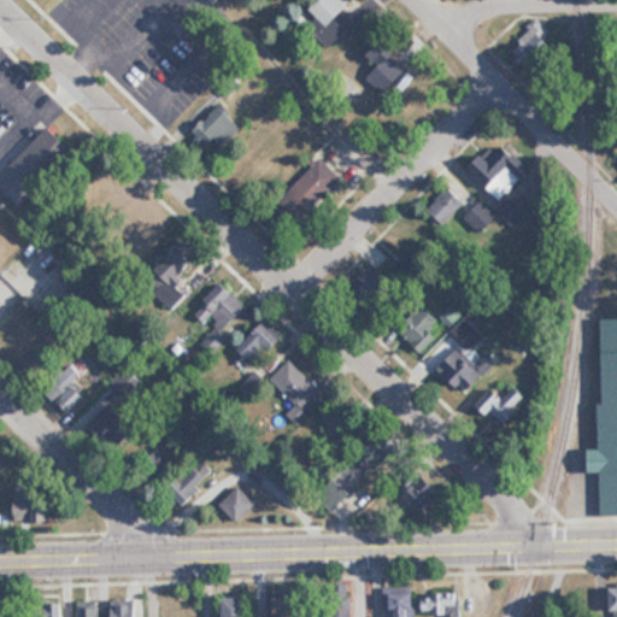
[(313,0),(307,7),(327,28),(353,1),(351,0),(313,0)]
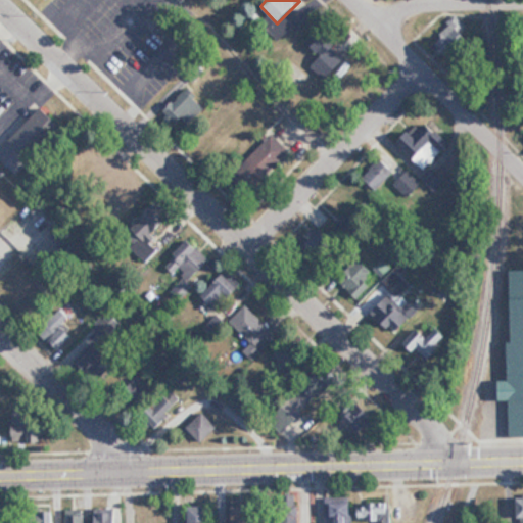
[(431,42),(452,61),(471,41),(461,31),(465,27),(455,17),(431,42)]
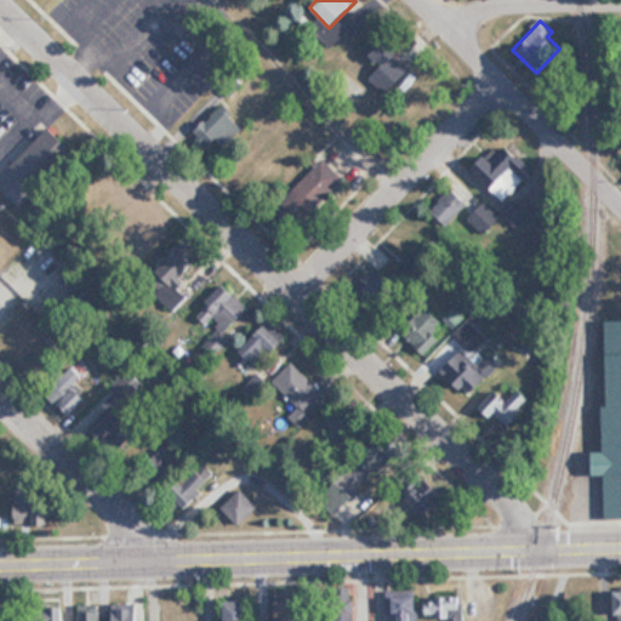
[(380,66),(369,77),(388,96),(414,70),(379,35),(364,50),(380,66)]
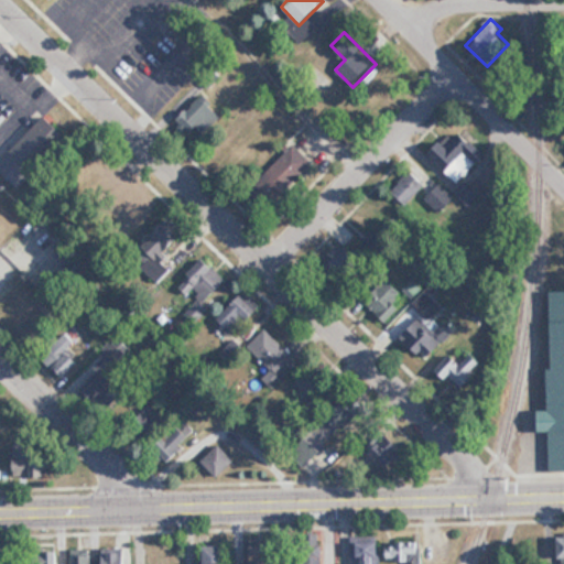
[(175,119),(194,141),(221,116),(202,95),(175,119)]
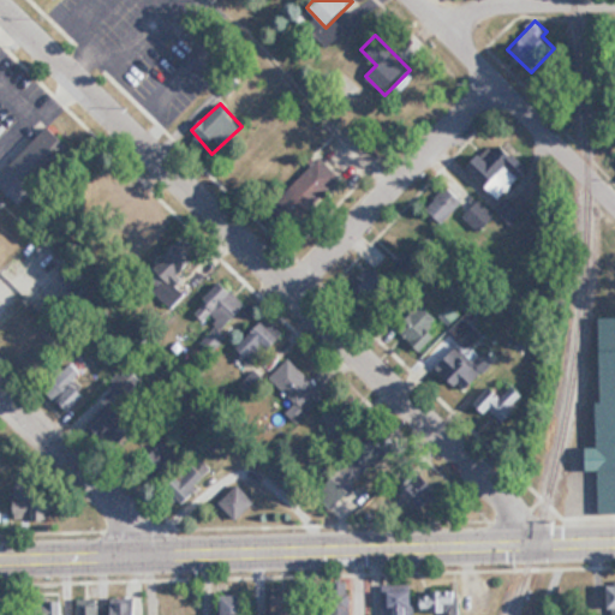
[(51,125),(0,175),(0,189),(21,209),(77,151),(51,125)]
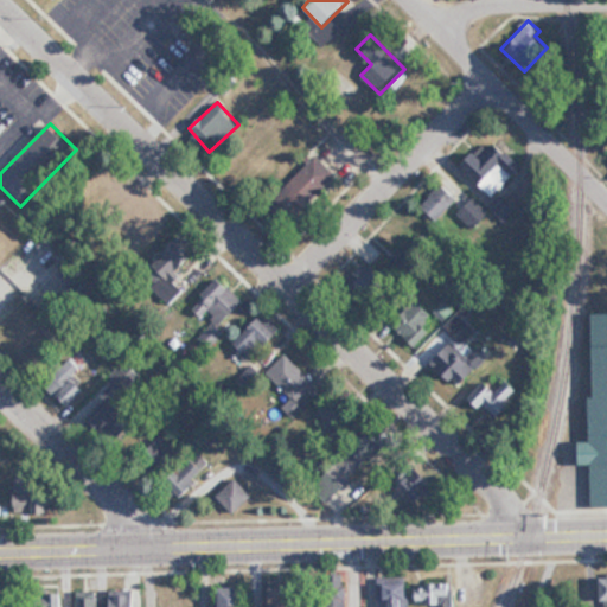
[(523,167),(497,141),(480,157),(473,149),(460,164),(492,197),(523,167)]
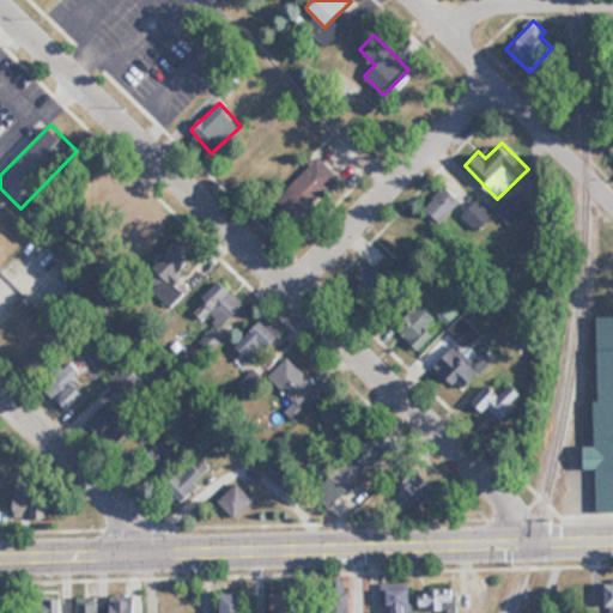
[(277,195),(297,217),(339,176),(317,155),(277,195)]
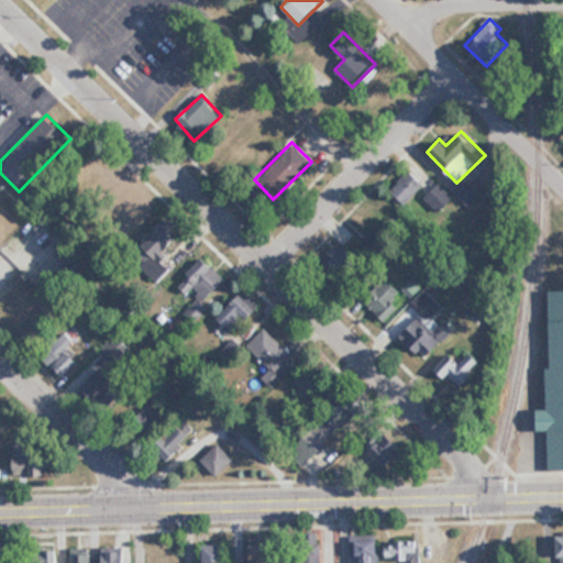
[(406,203),(426,183),(411,168),(392,189),(406,203)]
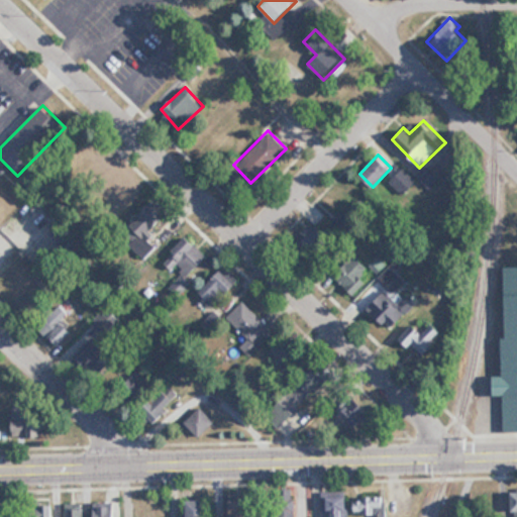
[(390,182),(411,200),(424,187),(428,190),(438,179),(425,167),(414,179),(402,168),(390,182)]
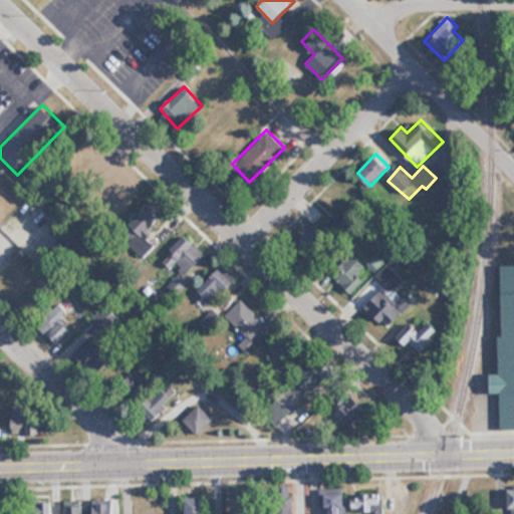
[(99,186),(119,206),(137,189),(116,169),(99,186)]
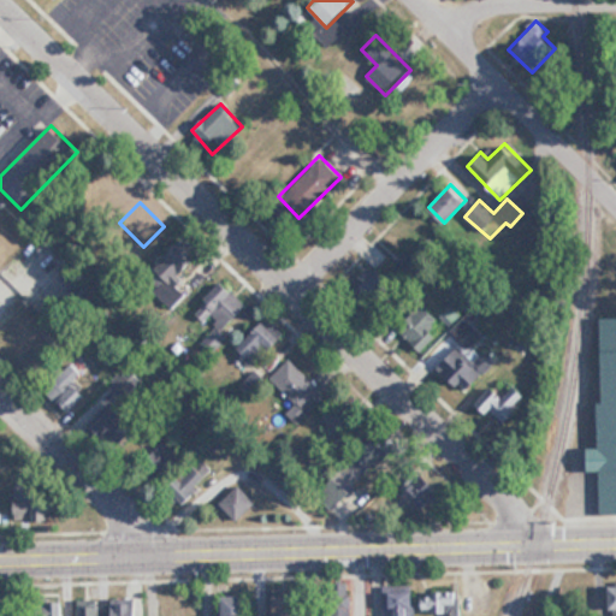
[(172,308),(187,295),(176,283),(203,256),(185,237),(143,278),(172,308)]
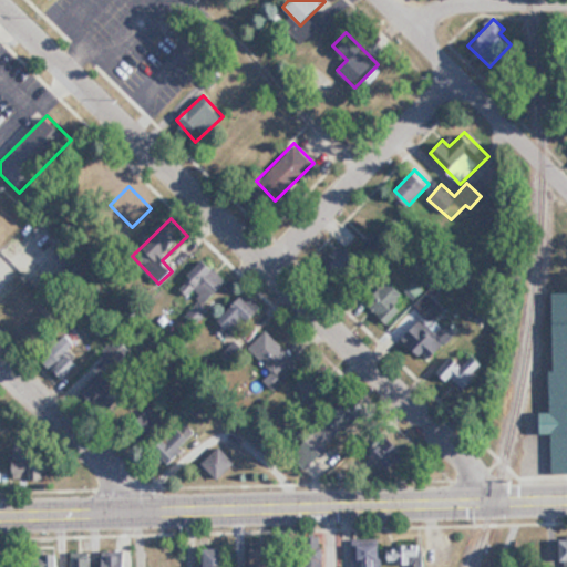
[(384,247),(373,235),(364,243),(375,255),(384,247)]
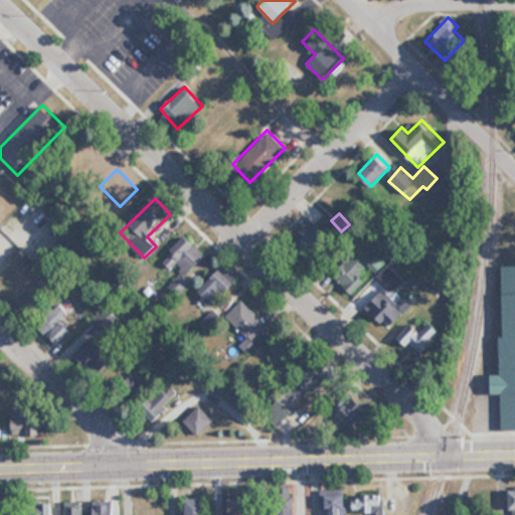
[(321,253),(330,233),(306,223),(297,242),(321,253)]
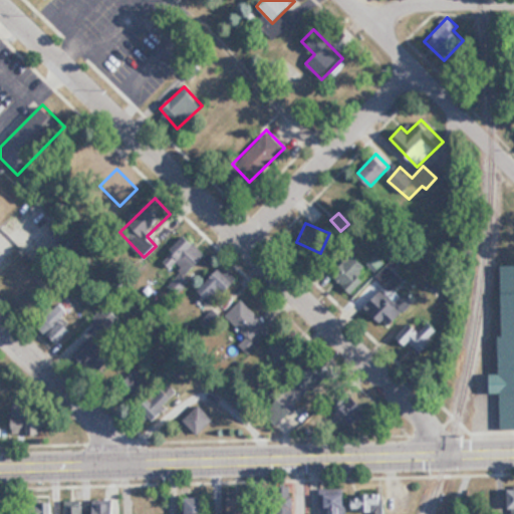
[(182,272),(168,285),(176,294),(190,281),(184,276),(206,256),(187,235),(162,258),(171,269),(175,265),(182,272)]
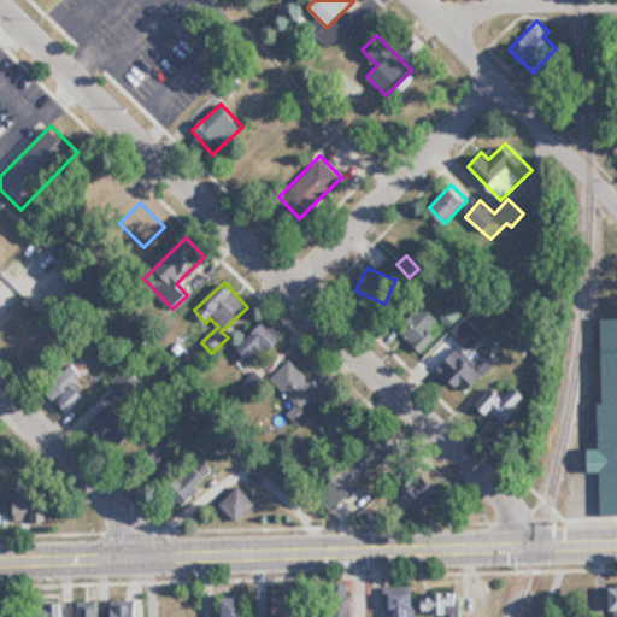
[(440,319),(425,304),(399,328),(421,351),(438,335),(430,328),(440,319)]
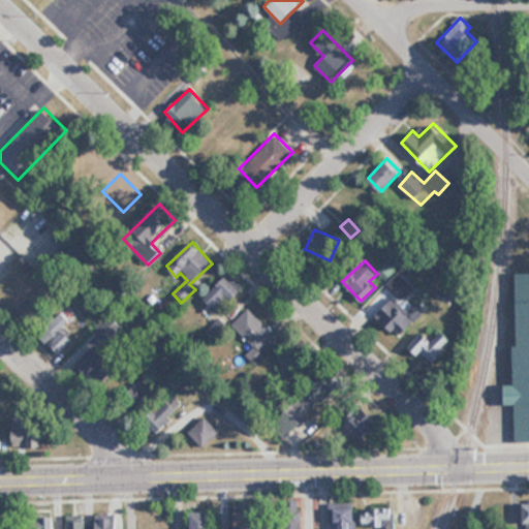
[(244,287),(229,272),(201,300),(216,315),(244,287)]
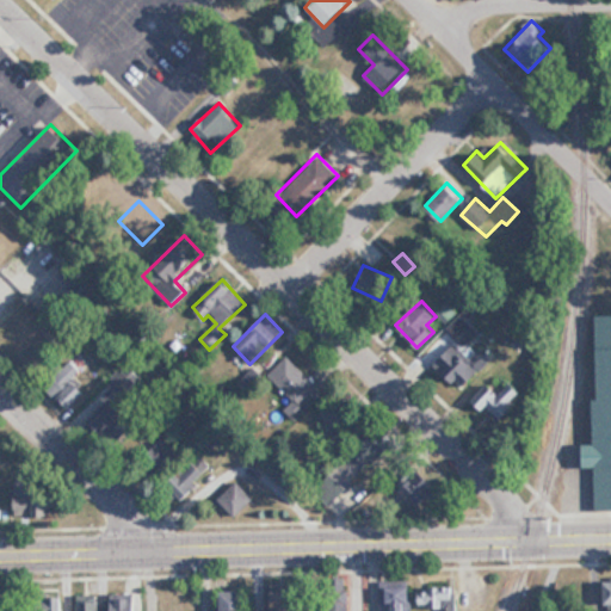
[(610,507),(610,314),(596,315),(597,444),(586,444),(586,467),(596,467),(597,508),(610,507)]
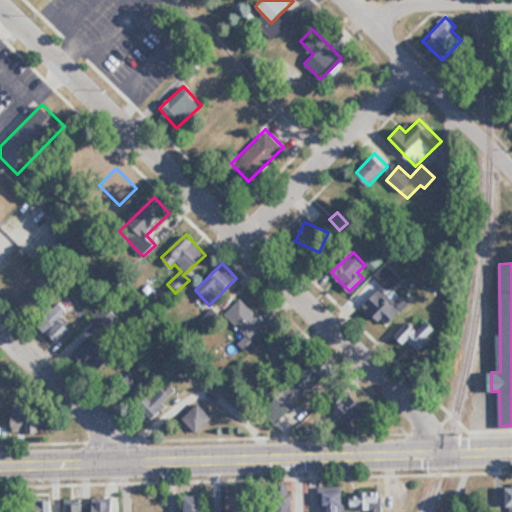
[(403,310),(381,287),(363,305),(386,327),(403,310)]
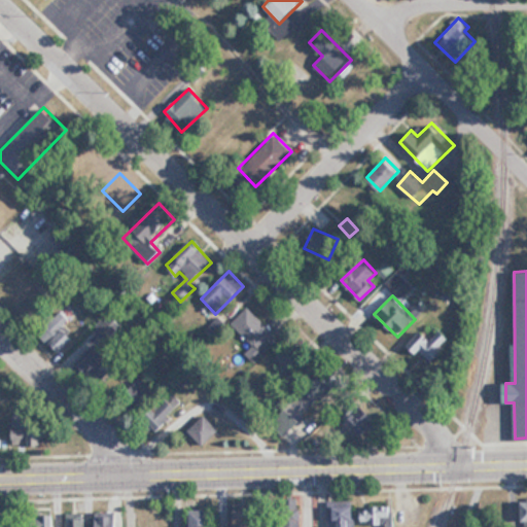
[(232,324),(253,344),(245,353),(255,362),(278,337),(246,308),(232,324)]
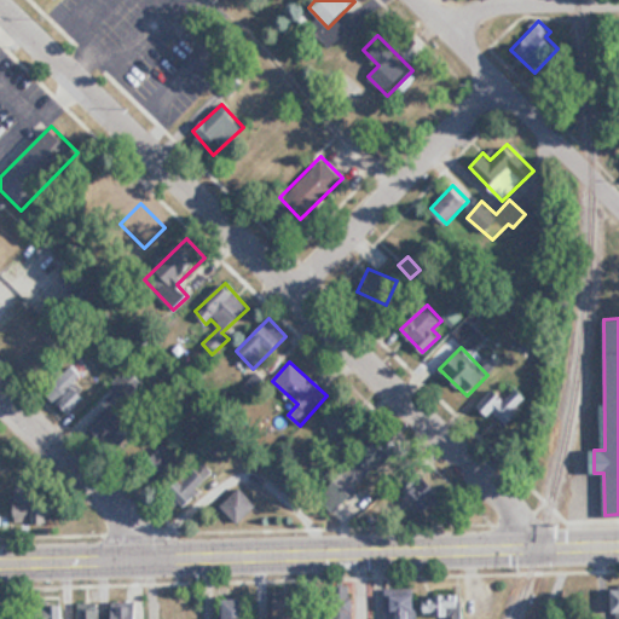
[(74,385),(84,375),(70,363),(44,389),(69,415),(86,397),(74,385)]
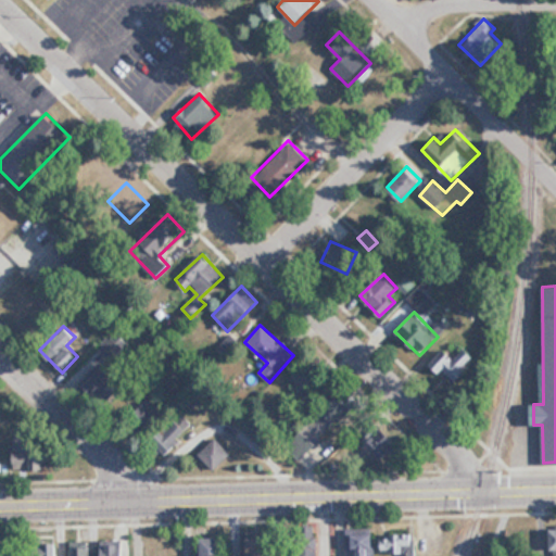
[(464,348),(453,357),(445,349),(428,364),(447,387),(477,362),(464,348)]
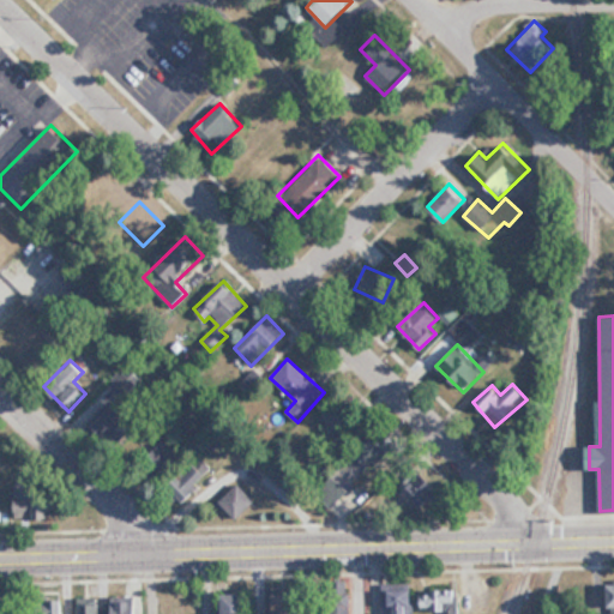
[(354,419),(337,399),(317,417),(335,437),(354,419)]
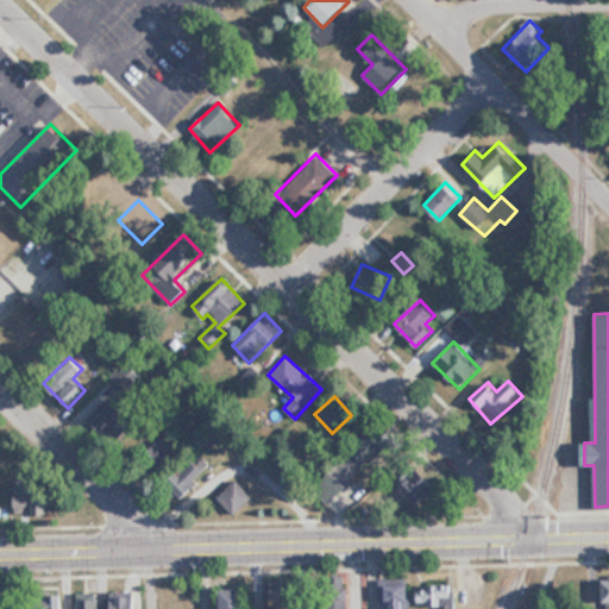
[(85,421),(107,451),(135,431),(112,401),(85,421)]
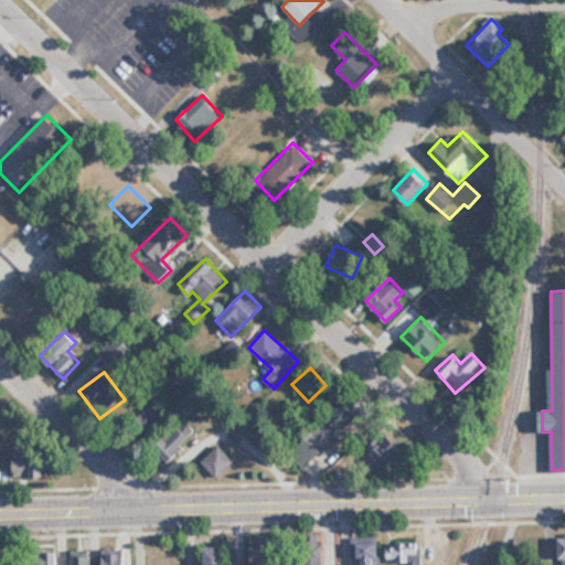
[(306,467),(359,411),(345,397),(291,454),(306,467)]
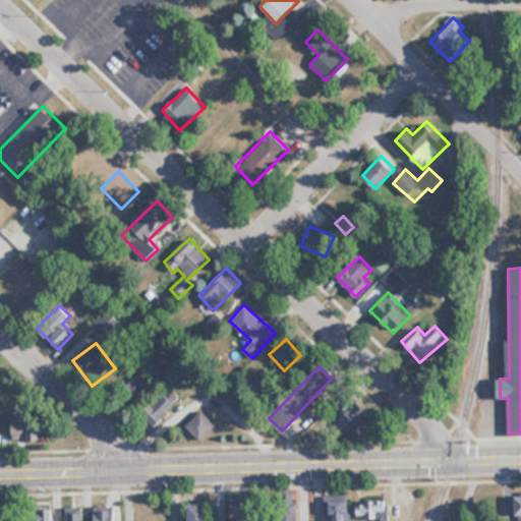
[(181,401),(169,390),(146,413),(158,424),(181,401)]
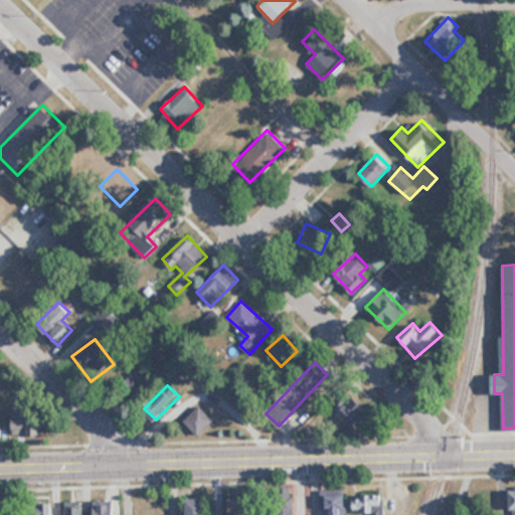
[(353,426),(371,411),(357,394),(339,409),(353,426)]
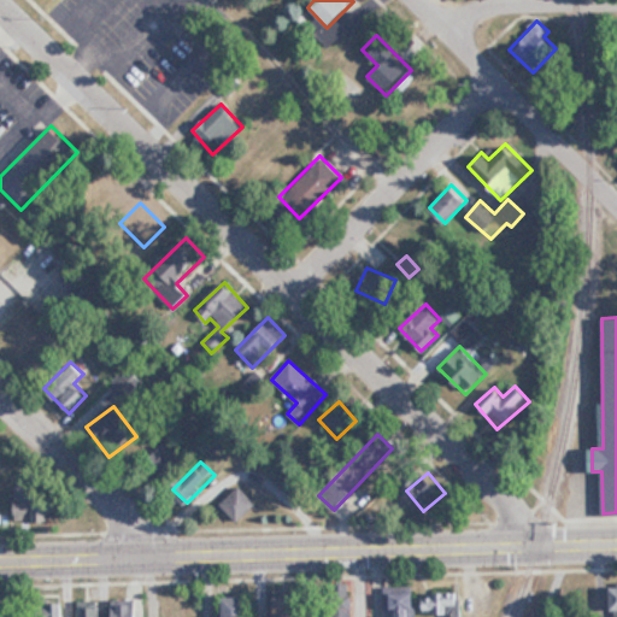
[(13,521),(47,521),(47,485),(13,485),(13,521)]
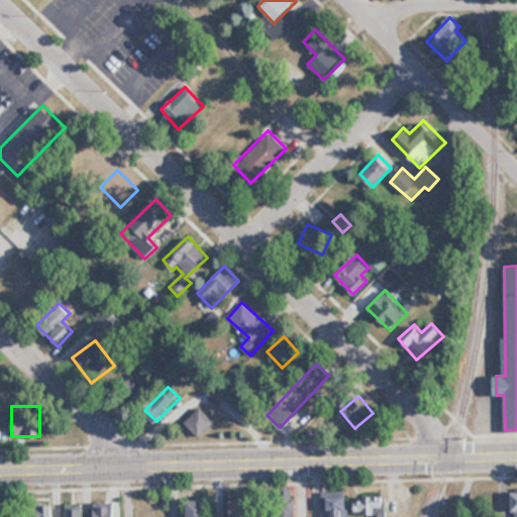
[(215,421),(200,407),(184,423),(198,438),(215,421)]
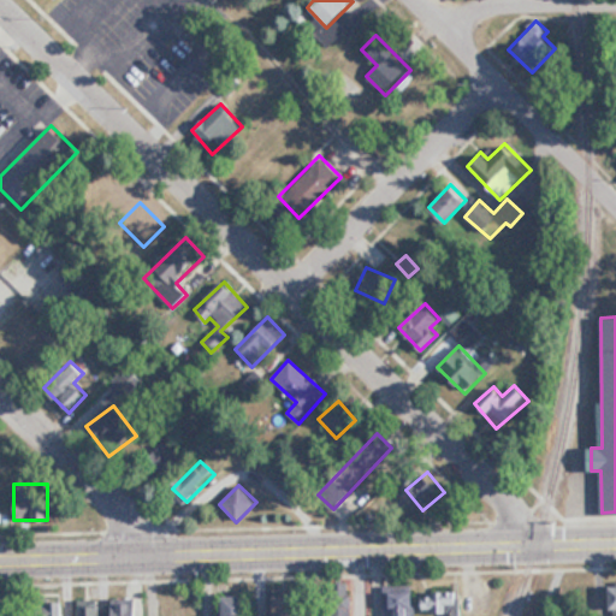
[(300,615),(301,588),(274,588),(273,615),(300,615)]
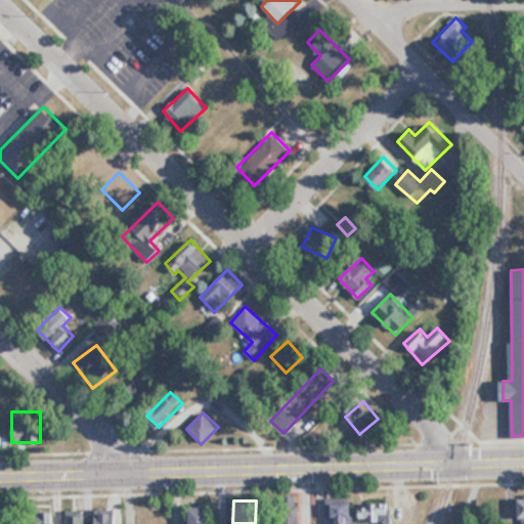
[(352,523),(353,503),(335,503),(335,523),(352,523)]
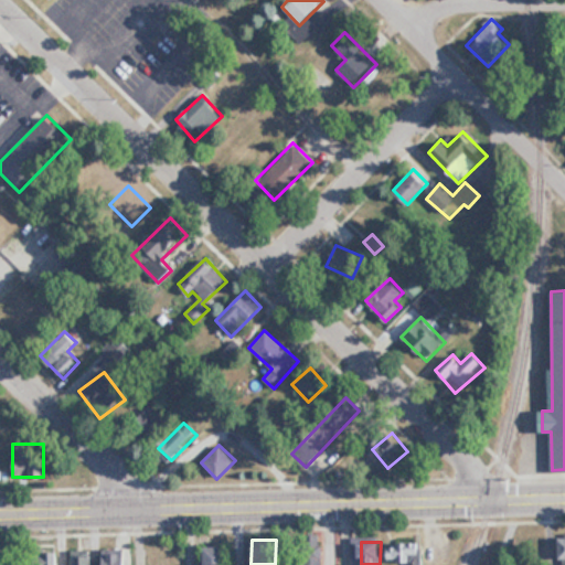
[(392,544),(392,557),(405,557),(405,553),(418,553),(418,544),(392,544)]
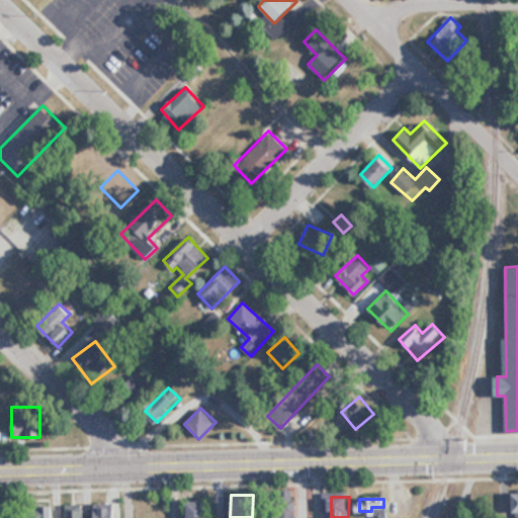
[(211,517),(211,500),(189,500),(189,517),(211,517)]
